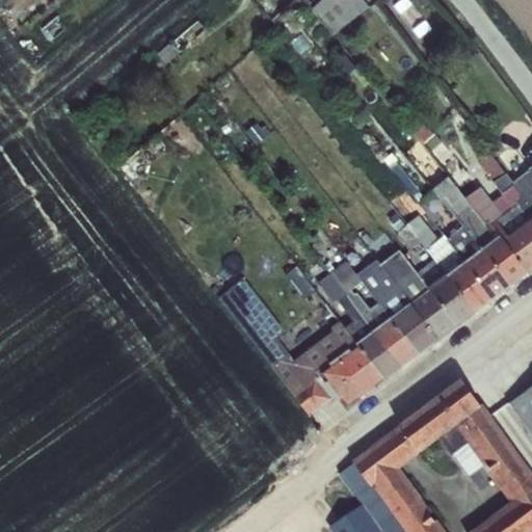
[(217,0),(225,9),(238,0),(217,0)]
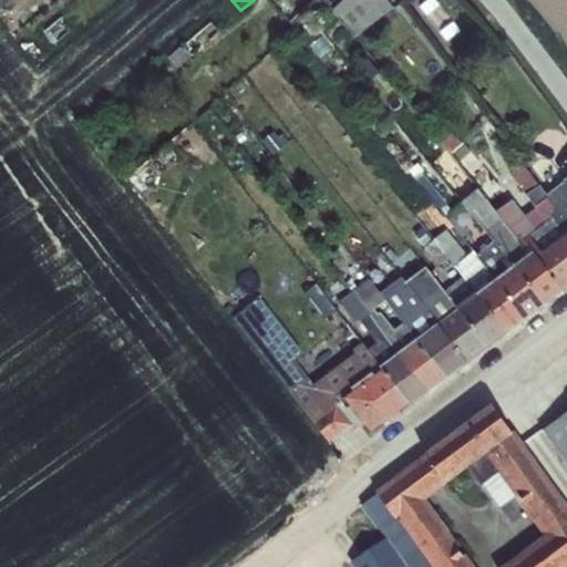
[(342,0),(333,8),(356,37),(393,6),(388,0),(342,0)]
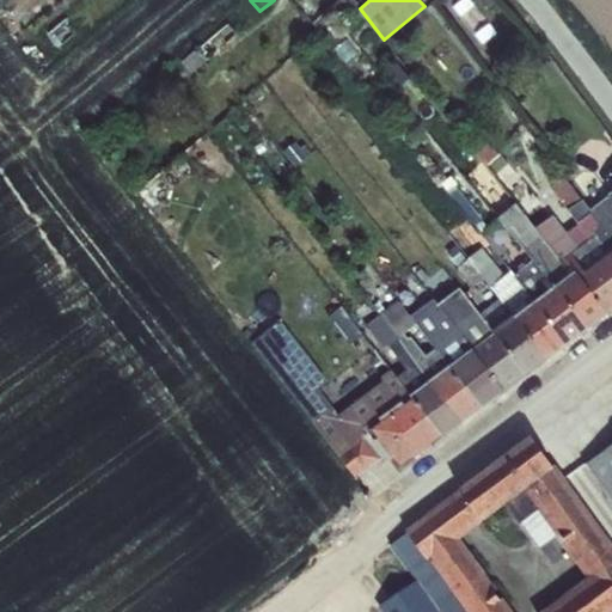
[(190,72),(236,34),(227,24),(182,62),(190,72)]
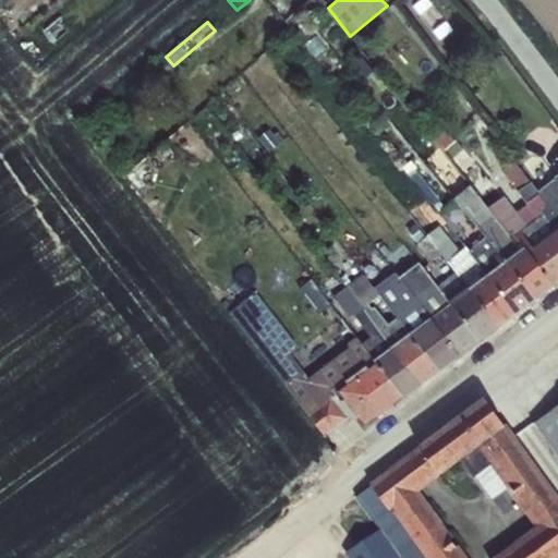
[(28,57),(38,68),(49,59),(40,48),(28,57)]
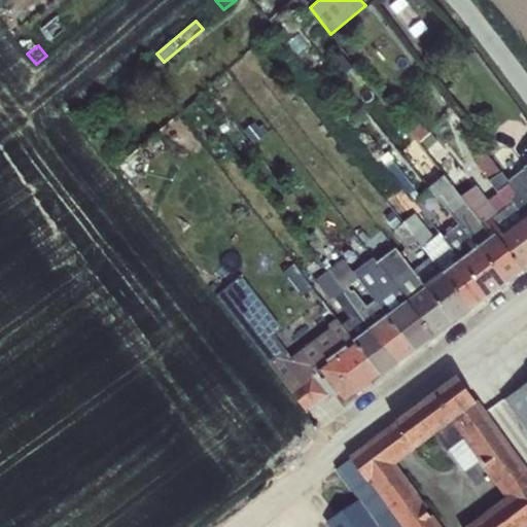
[(412,147),(425,165),(432,160),(419,142),(412,147)]
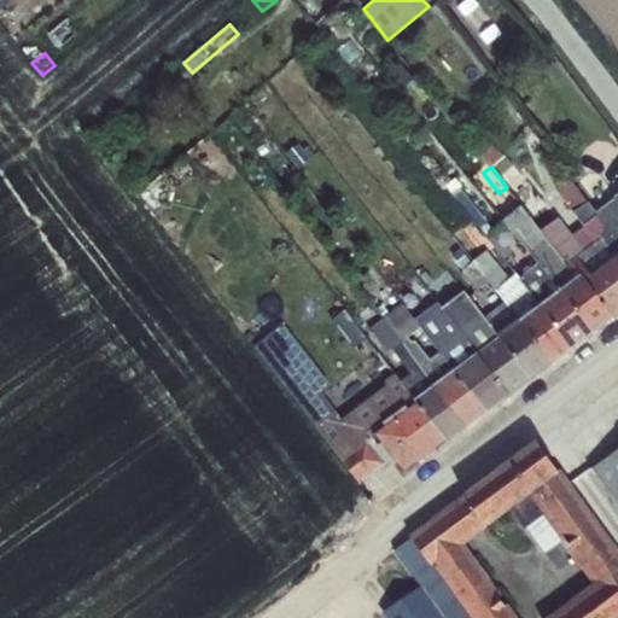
[(617,225),(610,232),(607,228),(617,221),(607,208),(595,217),(584,204),(588,202),(570,178),(555,190),(584,228),(572,238),(557,217),(541,231),(564,261),(567,257),(582,274),(606,257),(617,248),(617,225)]
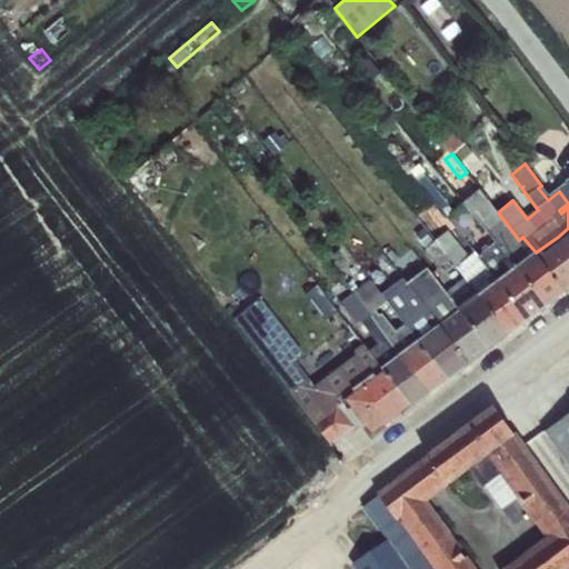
[(517,267),(536,253),(536,252),(522,237),(519,240),(498,212),(488,200),(480,189),(463,202),(496,242),(517,267)]
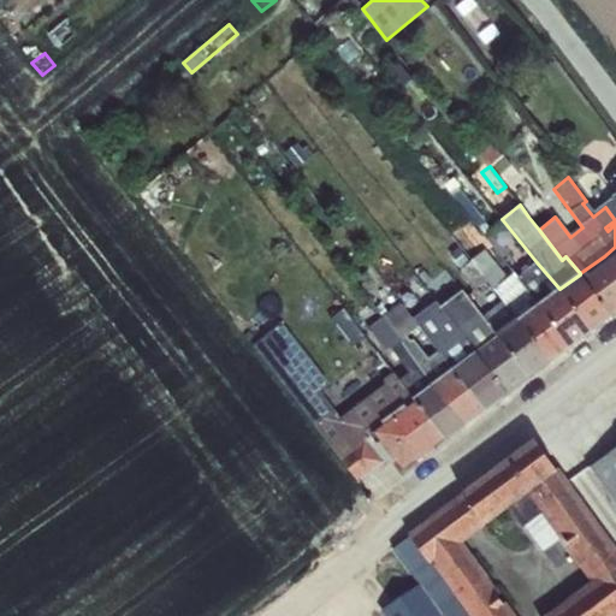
[(374,232),(379,229),(362,207),(357,212),(374,232)]
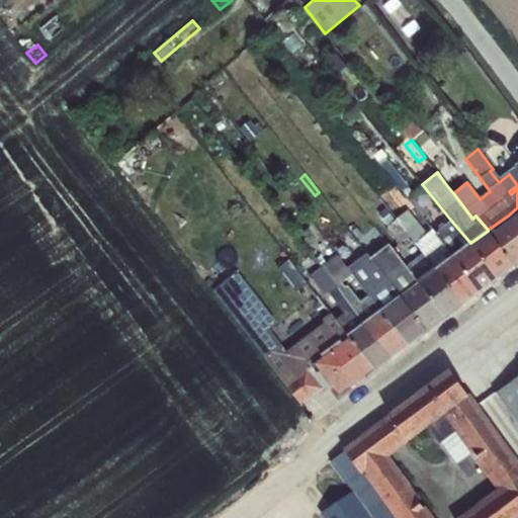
[(517,207),(508,216),(517,231),(517,207)]
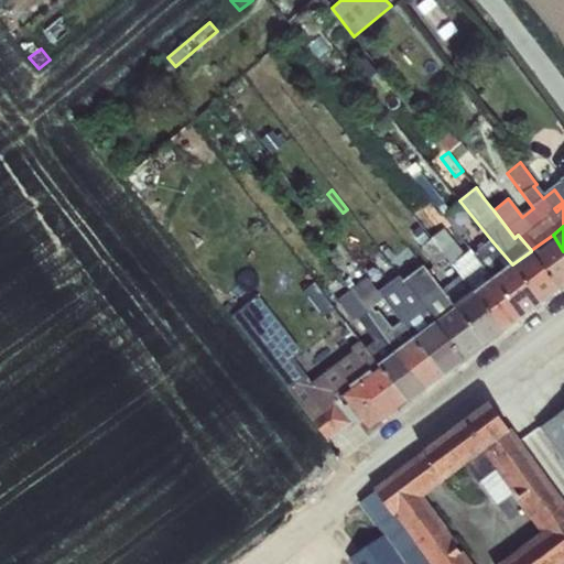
[(453,264),(465,255),(445,228),(432,239),(445,256),(452,264),(453,264)]
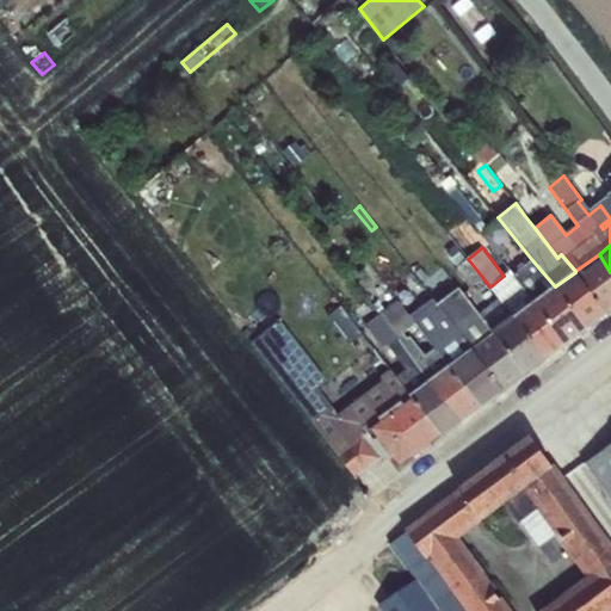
[(575,272),(606,314),(610,310),(610,272),(599,254),(575,271),(575,272)]
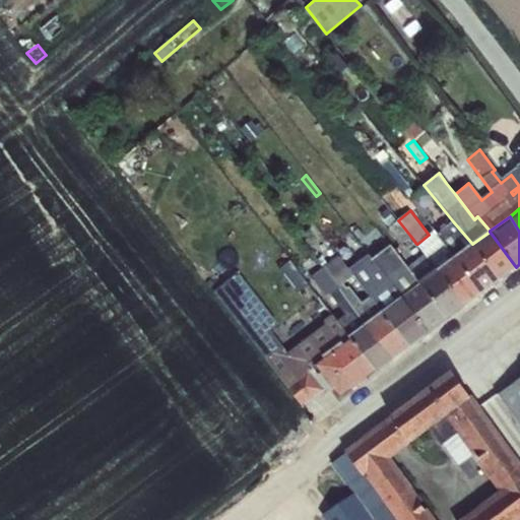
[(402,243),(410,236),(398,220),(389,226),(402,243)]
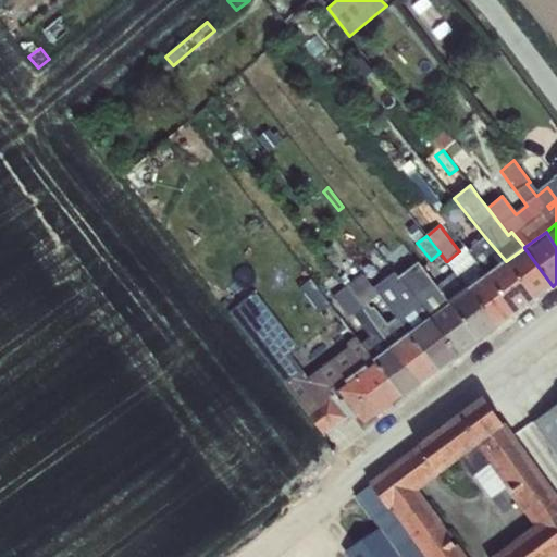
[(489,274),(506,261),(485,237),(469,250),(489,274)]
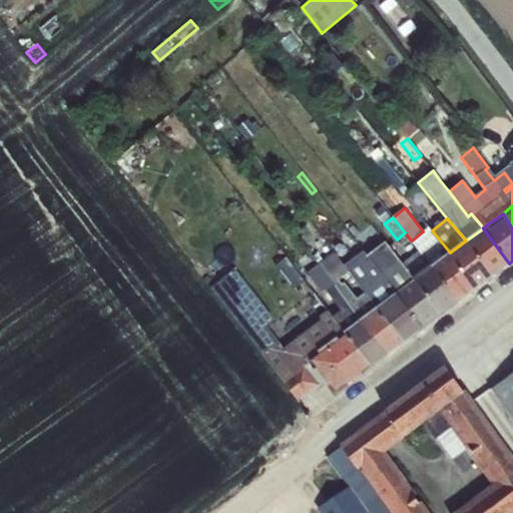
[(432,267),(450,252),(432,230),(429,227),(423,231),(412,240),(419,250),(432,267)]
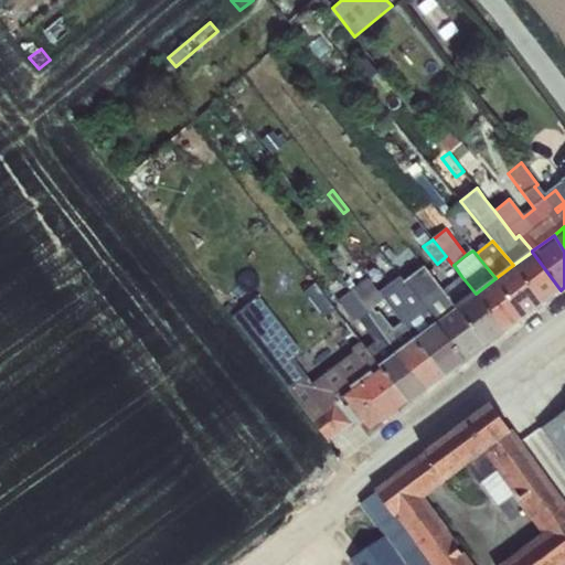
[(513,265),(543,304),(561,290),(532,252),(513,265)]
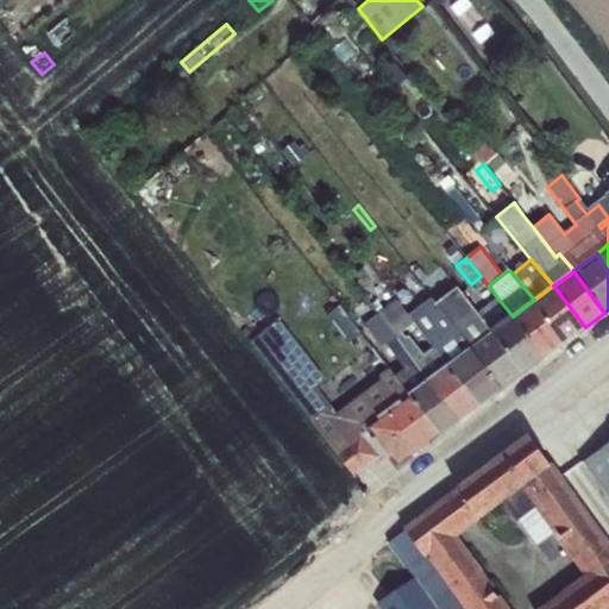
[(534,300),(566,343),(585,327),(553,286),(534,300)]
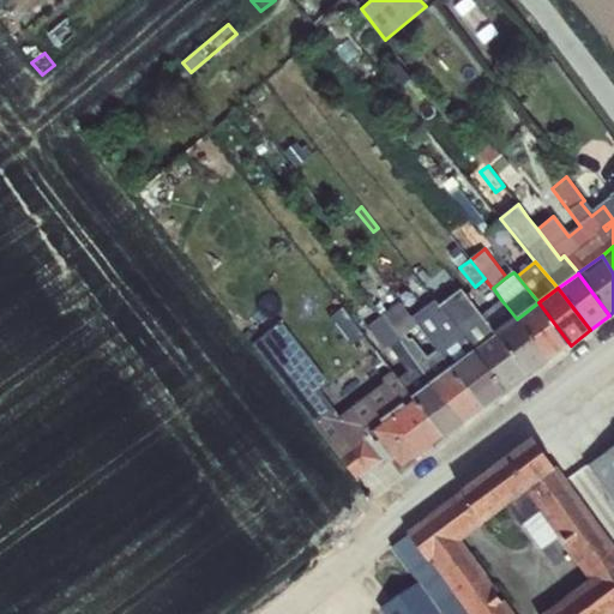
[(452,368),(474,351),(459,331),(434,300),(413,317),(419,324),(438,350),(452,368)]
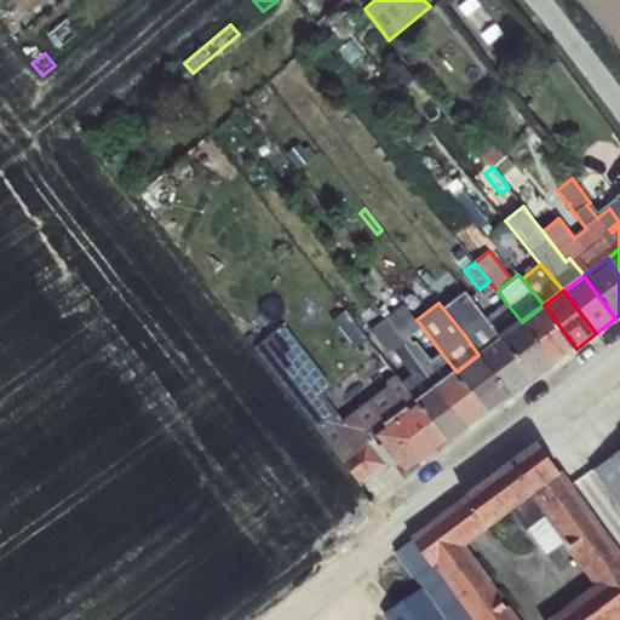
[(500,338),(522,322),(506,303),(486,319),(500,338)]
